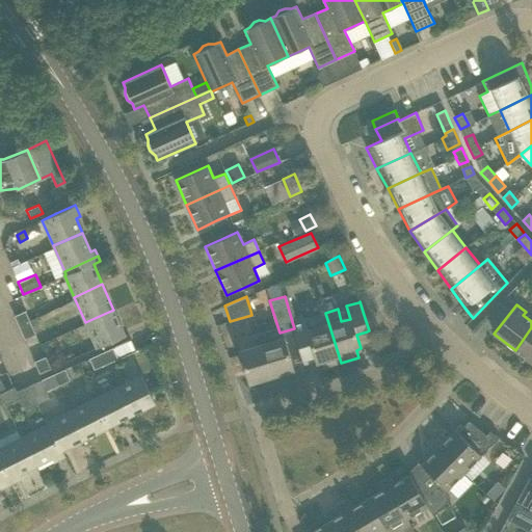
[(113,310),(85,322),(97,348),(125,336),(113,310)]
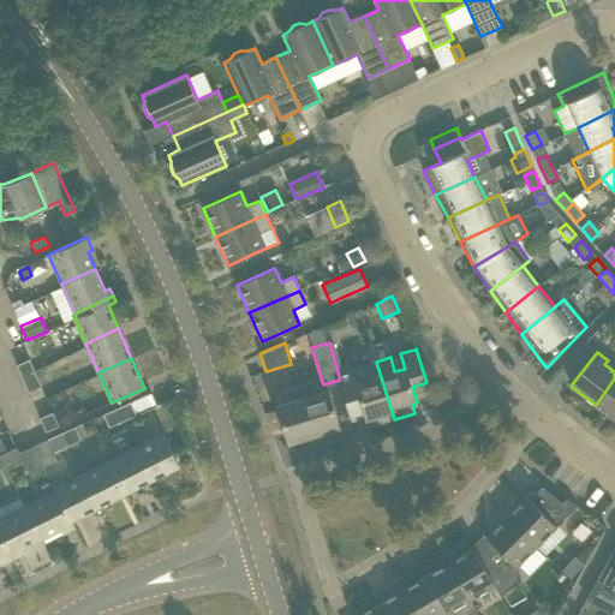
[(29,359),(24,362),(16,365),(22,378),(35,372),(29,359)]
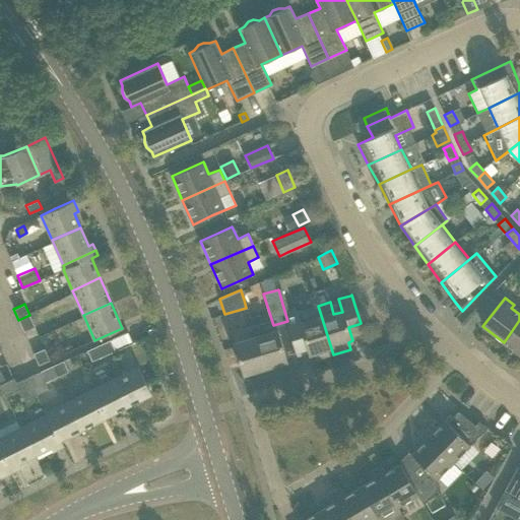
[(313,352),(315,360),(333,354),(318,306),(297,312),(296,308),(284,311),(287,321),(297,353),(308,350),(309,354),(313,352)]
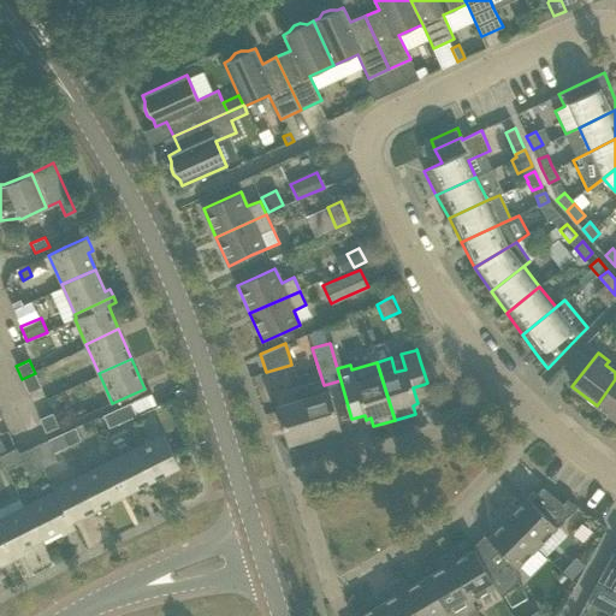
[(22,379),(28,394),(41,388),(35,373),(22,379)]
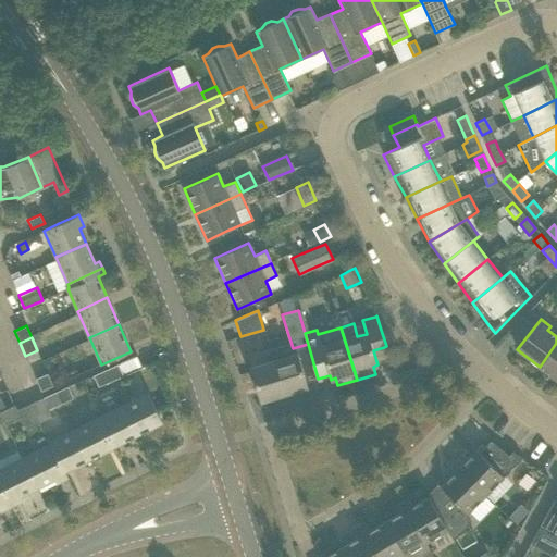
[(556,343),(540,367),(556,380),(556,343)]
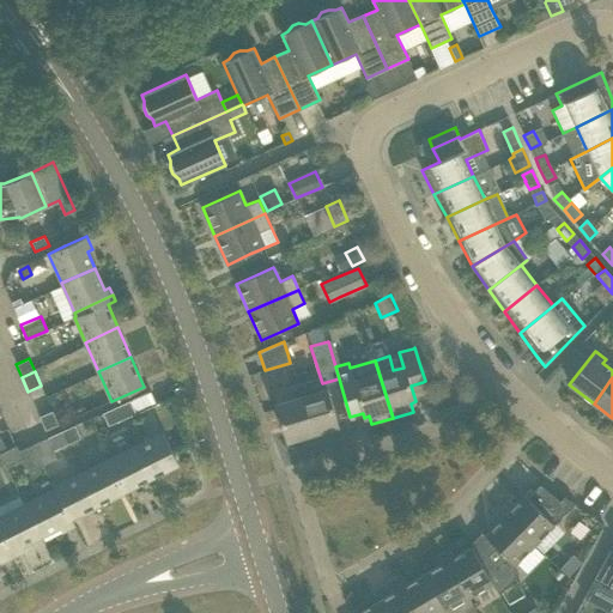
[(298,383),(313,434),(339,425),(327,388),(314,393),(309,380),(308,381),(298,383)]
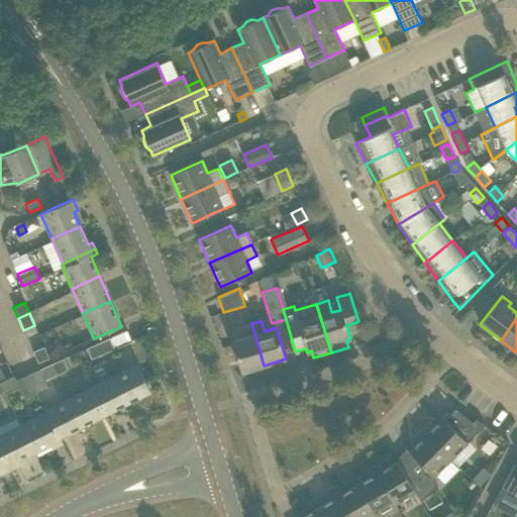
[(264,366),(251,323),(240,326),(243,337),(232,341),(241,372),(264,366)]
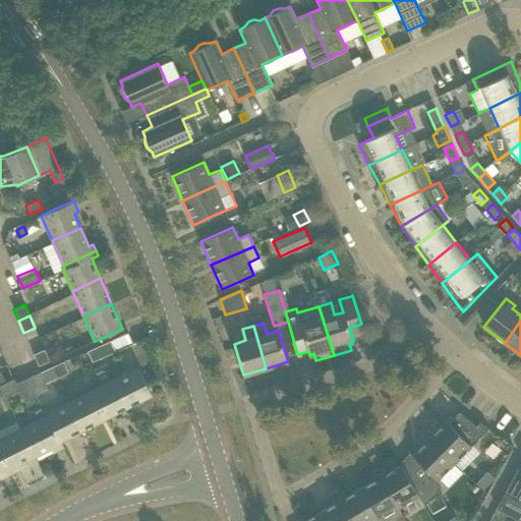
[(104,357),(114,352),(133,344),(128,333),(99,346),(104,357)]
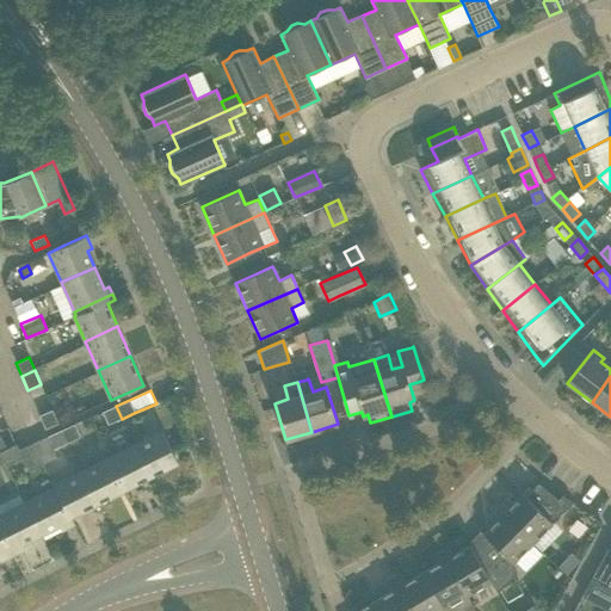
[(122,419),(116,406),(103,412),(109,425),(122,419)]
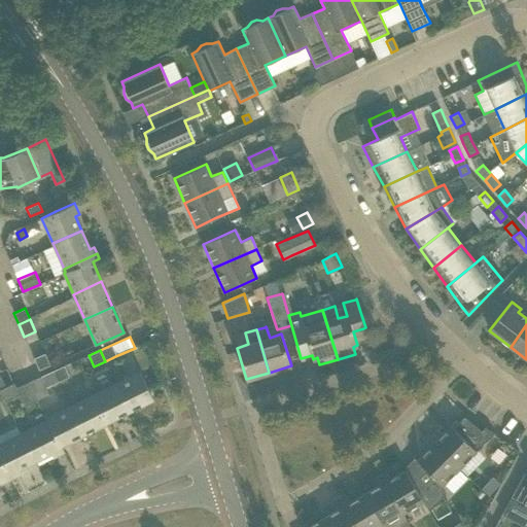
[(34,358),(39,370),(50,365),(45,353),(34,358)]
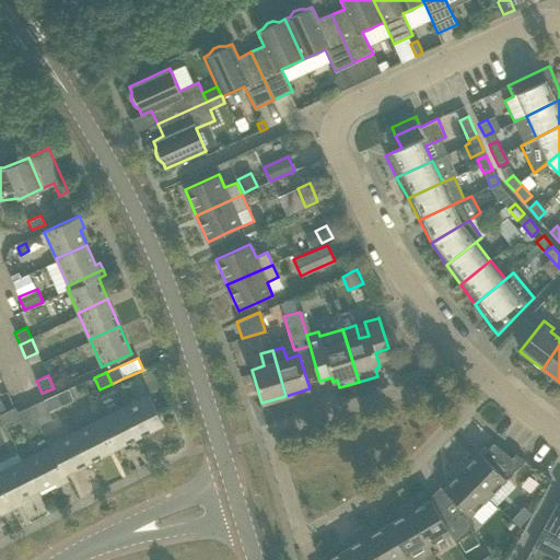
[(61,406),(74,400),(68,388),(56,394),(61,406)]
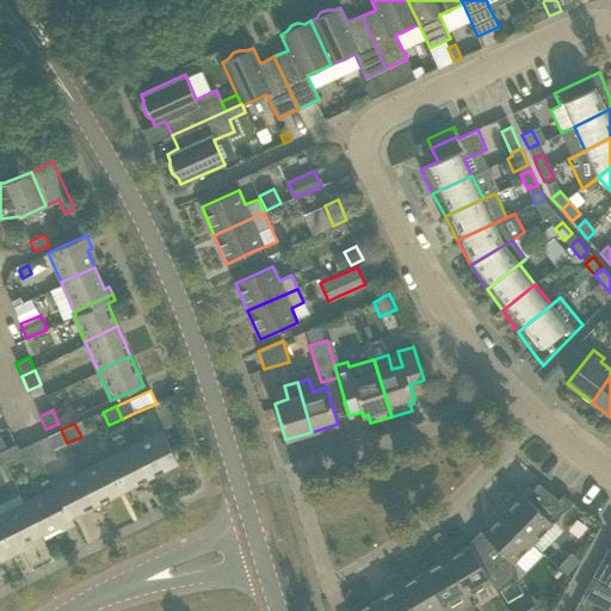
[(48,436),(54,449),(67,443),(61,430),(48,436)]
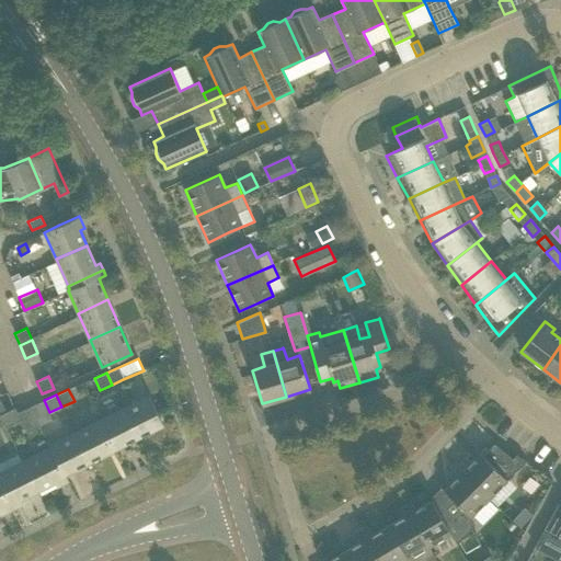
[(123,408),(138,437),(163,425),(149,396),(123,408)]
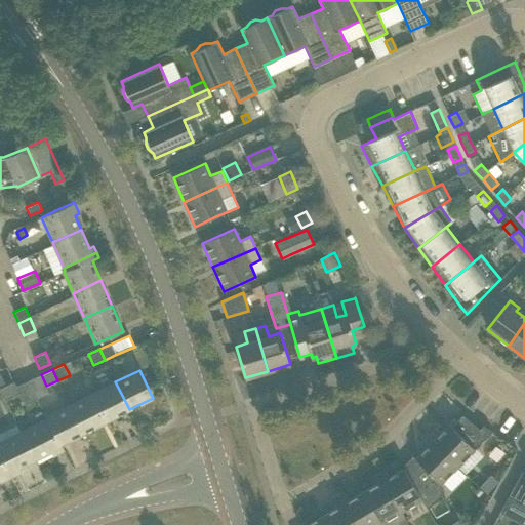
[(0,388),(0,391),(5,401),(19,393),(26,405),(37,399),(29,380),(15,387),(13,381),(0,388)]
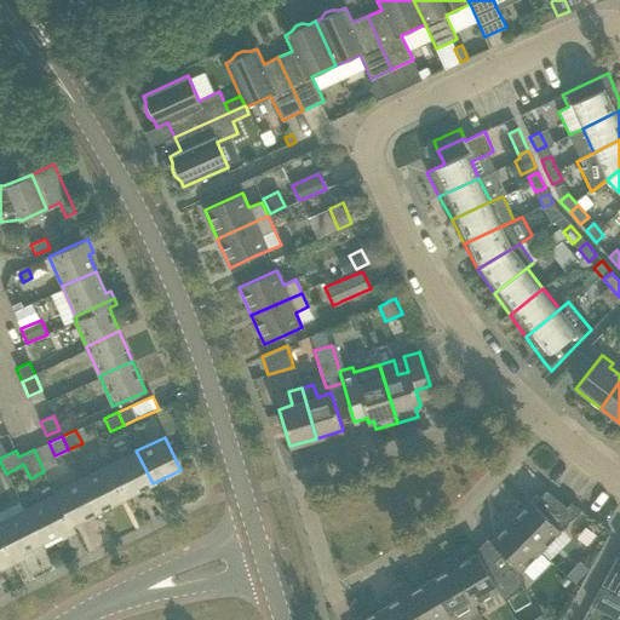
[(127,497),(153,483),(136,451),(110,464),(127,497)]
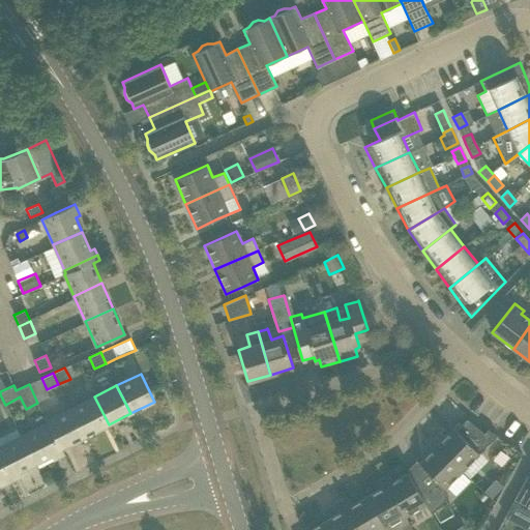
[(85,436),(109,424),(94,396),(70,409),(85,436)]
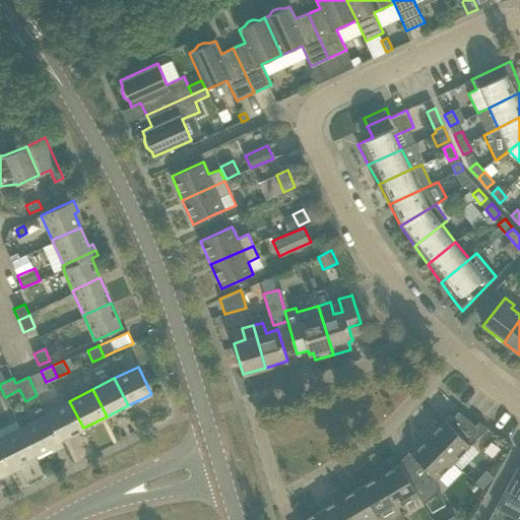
[(46,413),(46,414),(59,440),(60,440),(83,428),(69,401),(46,413)]
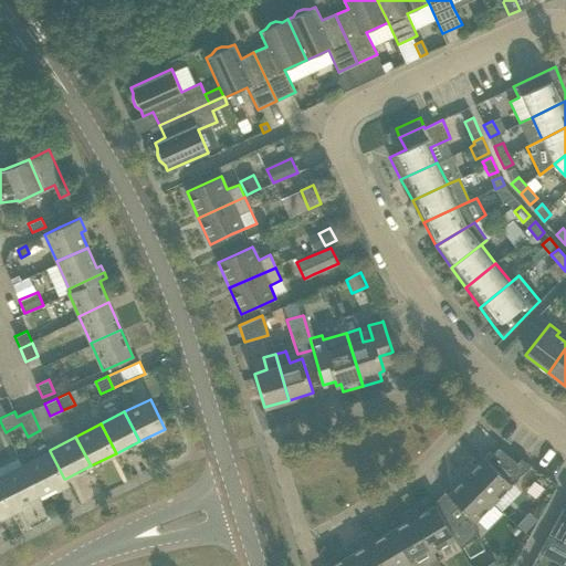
[(479,463),(465,475),(494,503),(531,465),(521,459),(517,463),(499,448),(486,460),(480,453),(474,459),(479,463)]
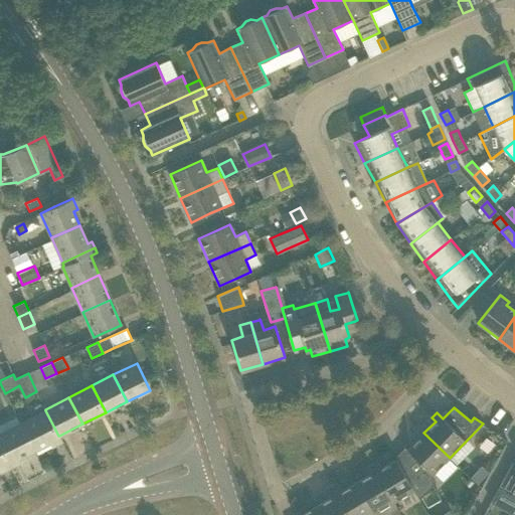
[(52,447),(56,445),(62,442),(59,436),(58,436),(45,410),(20,423),(34,452),(50,444),(52,447)]
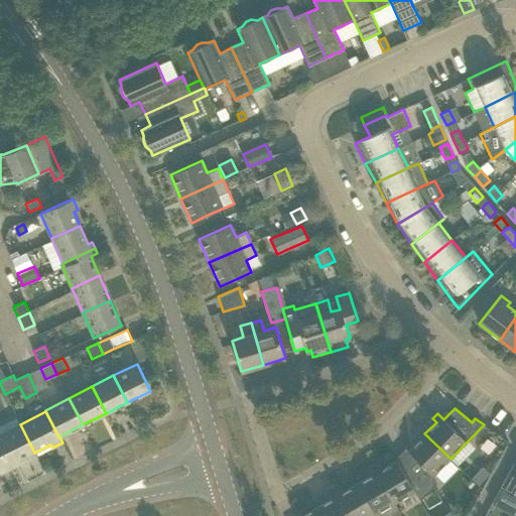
[(19,460),(34,453),(20,424),(0,434),(0,446),(11,469),(20,464),(19,460)]
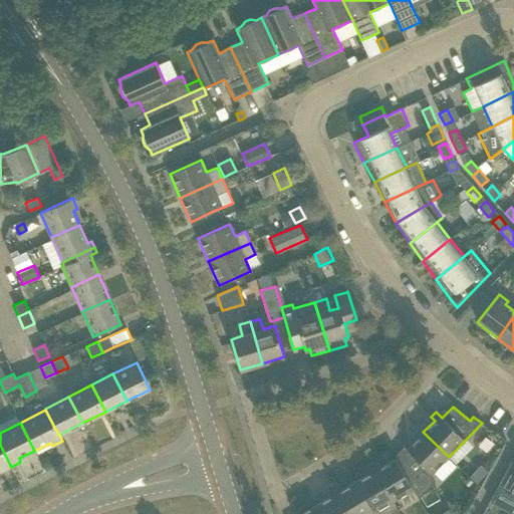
[(493,431),(487,439),(498,446),(503,439),(493,431)]
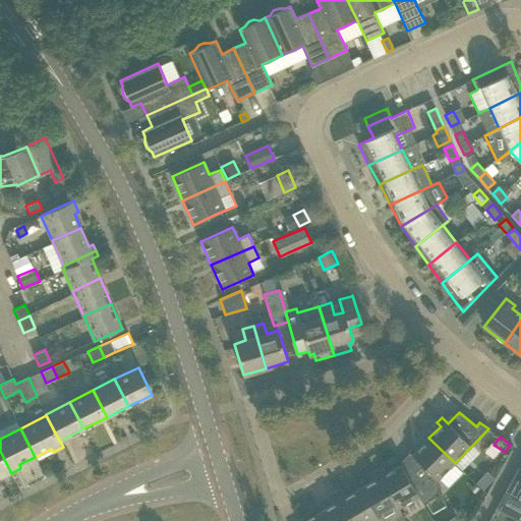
[(419,462),(408,477),(418,496),(424,505),(438,491),(438,480),(455,463),(428,438),(417,450),(413,446),(408,451),(419,462)]
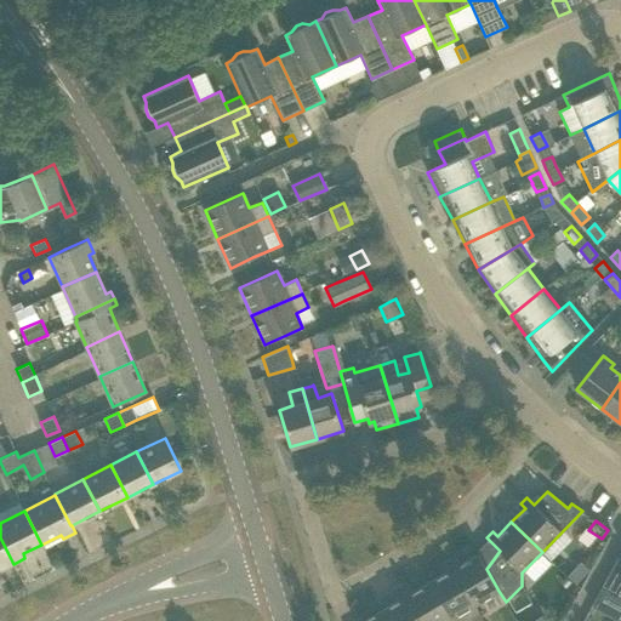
[(13,564),(0,537),(0,570),(13,564)]
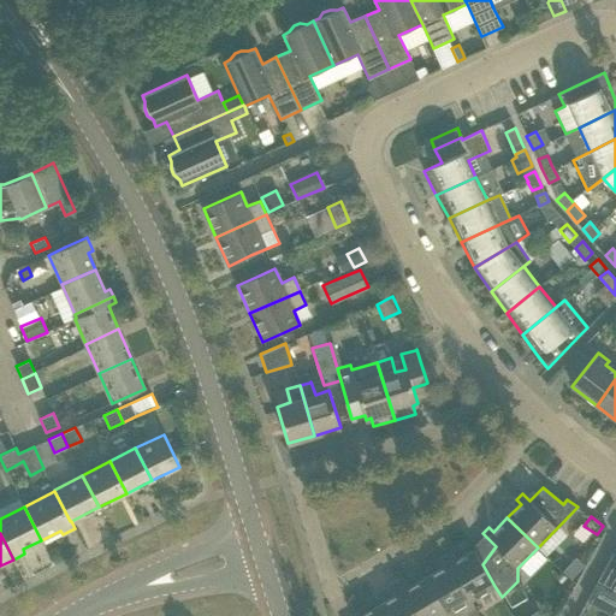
[(444,554),(471,600),(495,586),(483,564),(473,549),(456,560),(450,550),(444,554)]
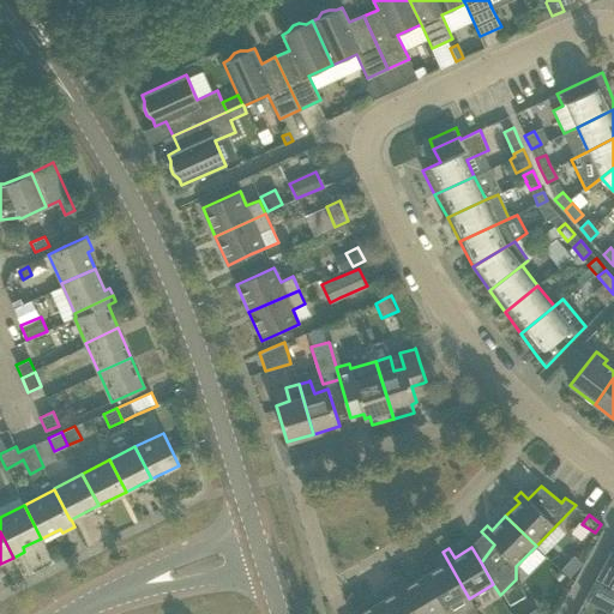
[(600,571),(594,581),(613,591),(613,595),(608,607),(613,611),(613,552),(611,551),(600,571)]
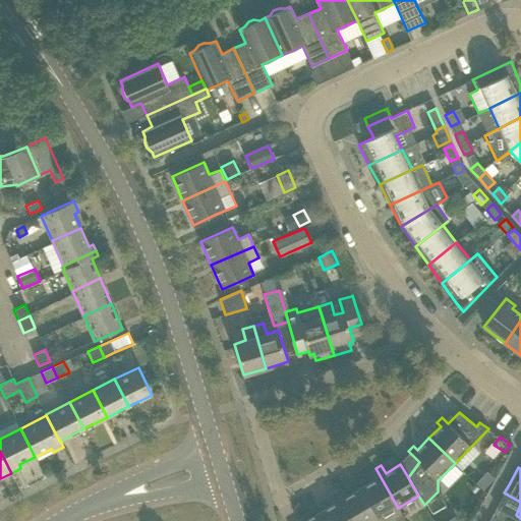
[(398,508),(375,468),(369,472),(374,480),(360,488),(378,519),(398,508)]
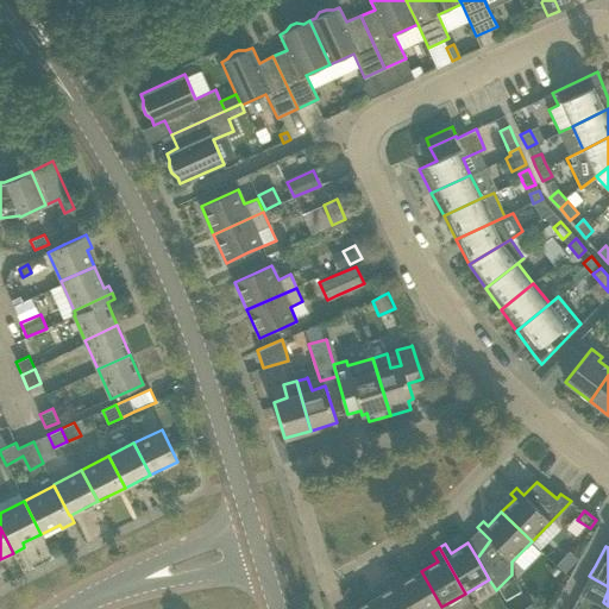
[(569,551),(556,565),(565,575),(578,560),(569,551)]
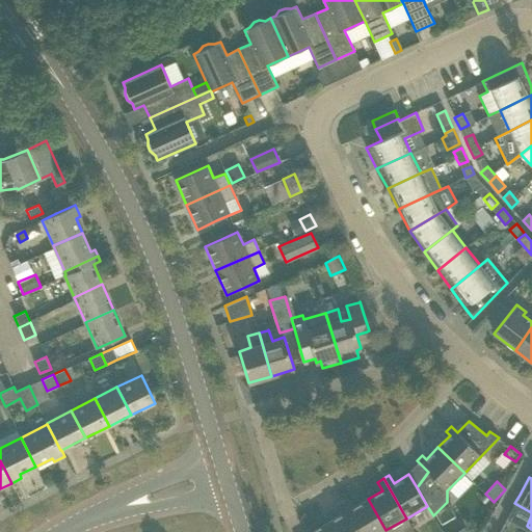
[(348,499),(342,502),(358,531),(382,531),(386,530),(368,499),(353,507),(348,499)]
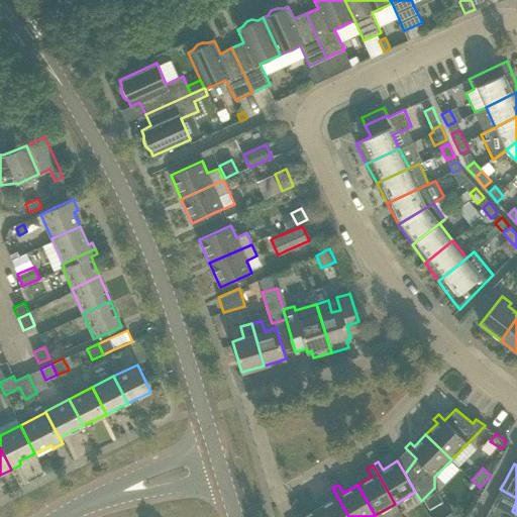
[(331,500),(317,508),(322,516),(348,516),(332,488),(326,492),(331,500)]
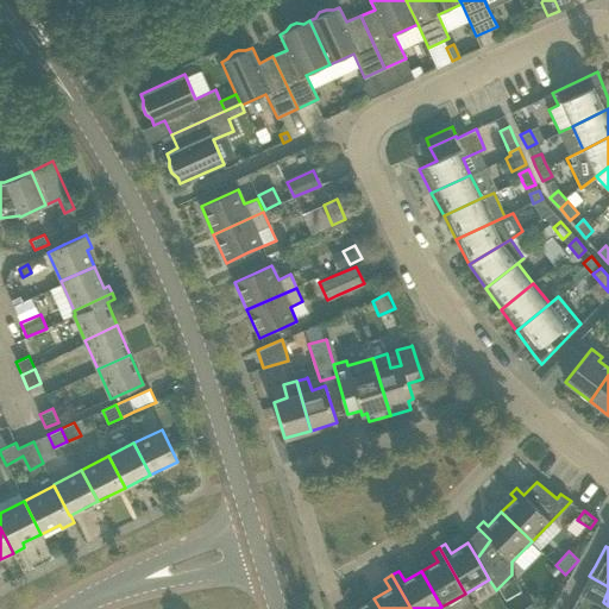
[(380,608),(374,598),(357,608),(355,603),(347,608),(380,608)]
